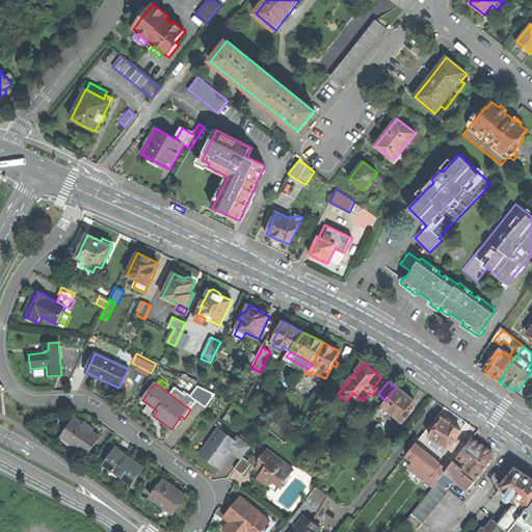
[(169,394),(190,409),(196,400),(206,407),(216,394),(198,386),(191,395),(187,393),(186,394),(176,387),(169,394)]
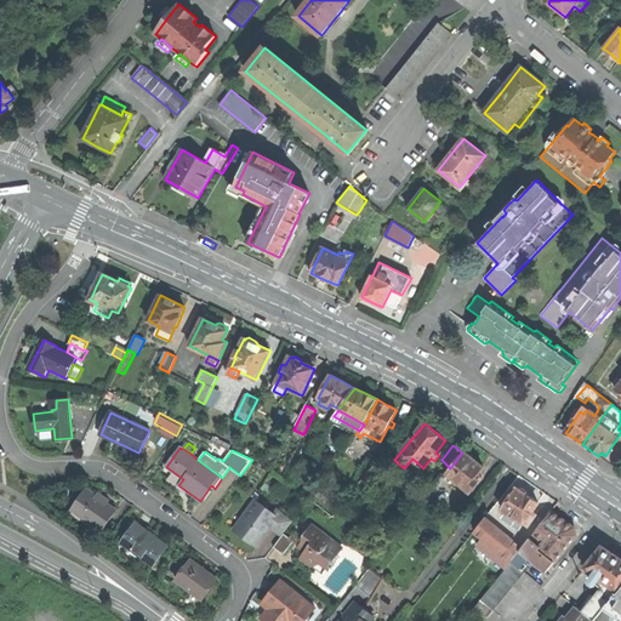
[(450,468),(446,473),(454,479),(469,493),(479,480),(483,477),(479,474),(484,467),(478,462),(473,459),(473,455),(468,453),(466,453),(463,451),(462,453),(450,468)]
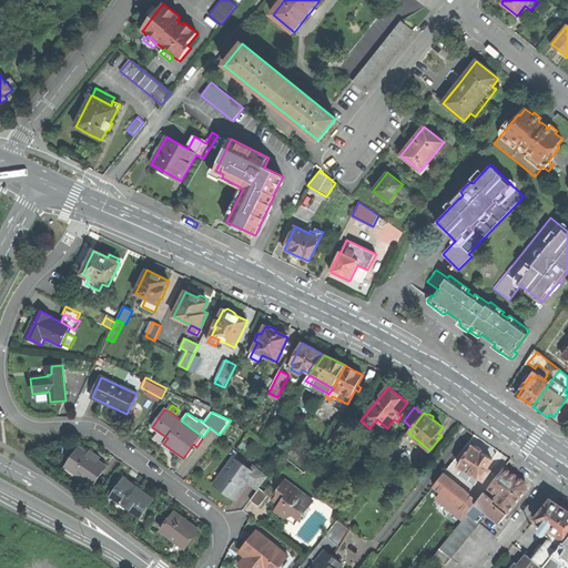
[(357,418),(351,414),(346,419),(336,432),(343,437),(357,418)]
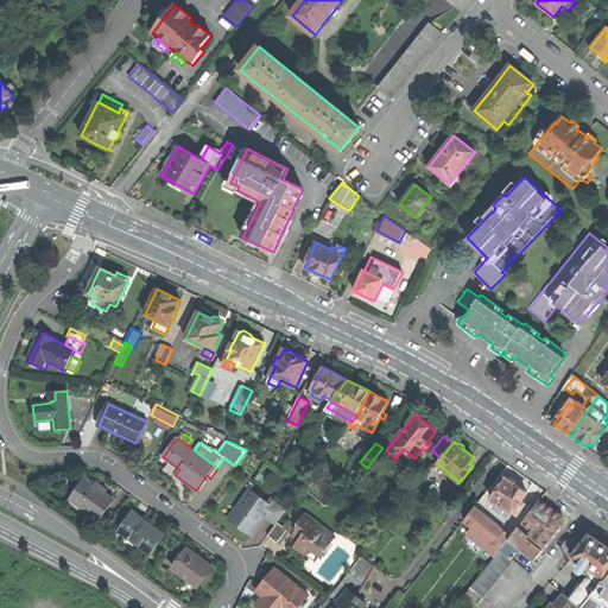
[(360,462),(371,449),(365,444),(354,457),(360,462)]
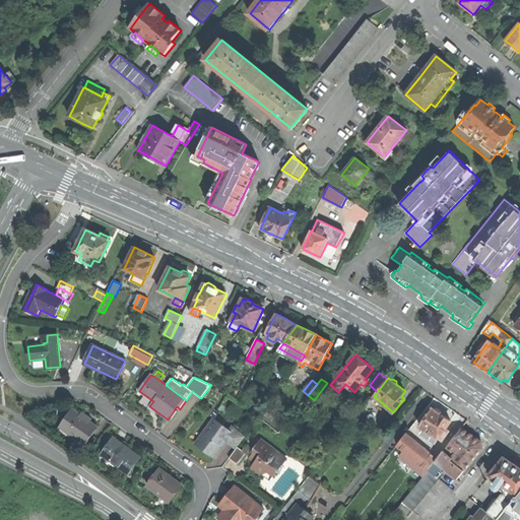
[(378,405),(380,401),(374,396),(371,399),(378,405)]
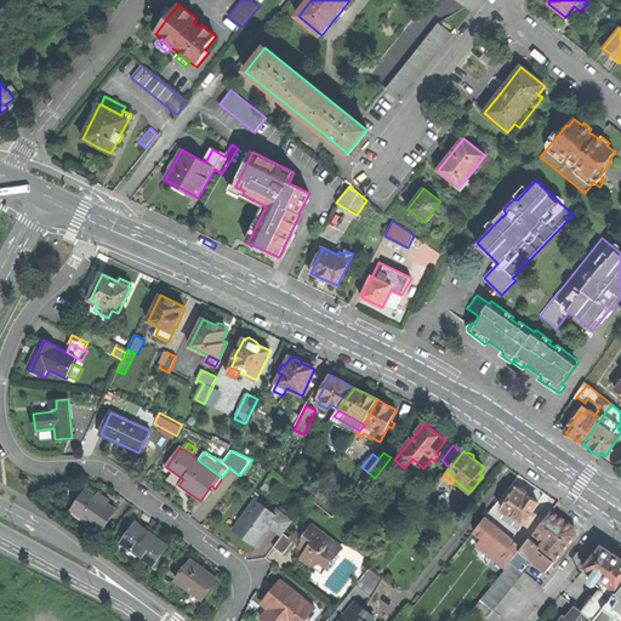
[(501,510),(507,513),(516,519),(524,525),(525,523),(529,525),(536,514),(533,512),(539,503),(531,499),(527,495),(527,491),(520,488),(518,489),(517,488),(501,510)]
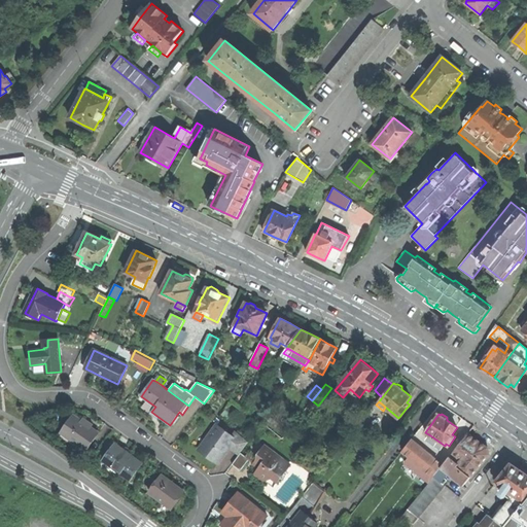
[(62,432),(85,450),(99,432),(88,425),(74,416),(62,432)]
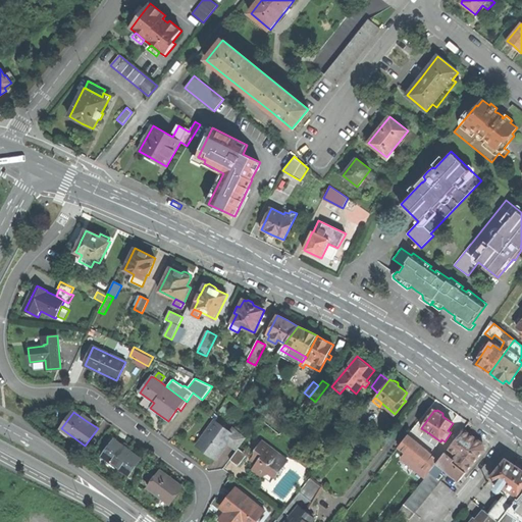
[(229,431),(214,420),(197,444),(205,449),(204,451),(208,454),(215,460),(223,450),(222,447),(226,441),(237,451),(239,449),(246,437),(232,426),(229,431)]
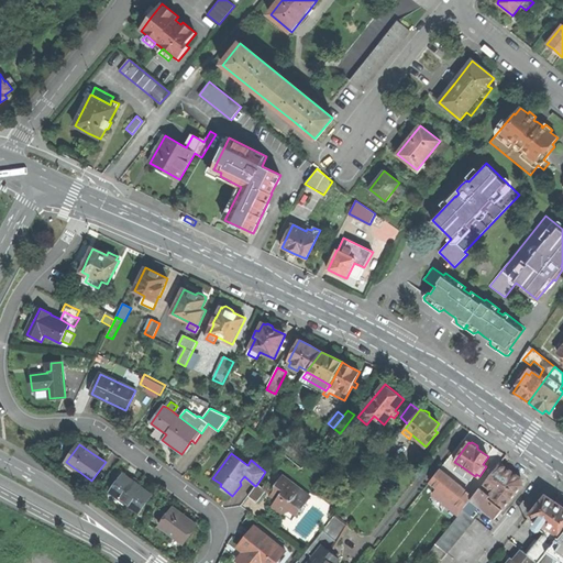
[(390,459),(385,454),(373,468),(379,473),(390,459)]
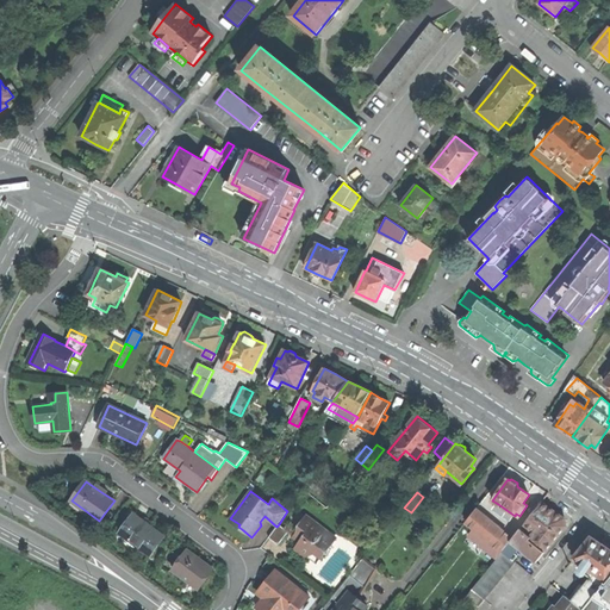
[(566,526),(565,518),(555,512),(541,503),(512,539),(510,541),(510,542),(515,545),(536,562),(566,526)]
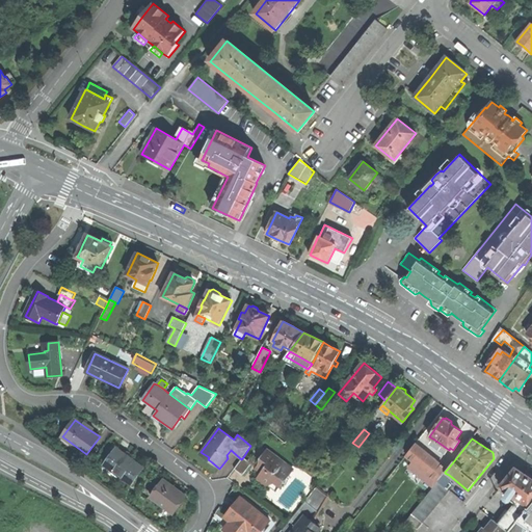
[(439,450),(442,445),(434,440),(431,445),(439,450)]
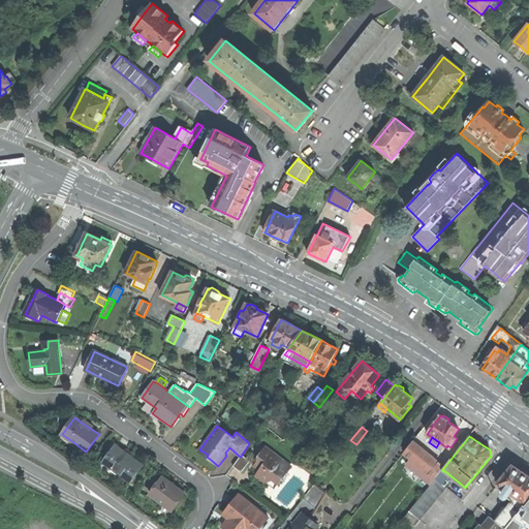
[(411,459),(436,478),(442,470),(442,469),(444,467),(412,441),(404,453),(411,459)]
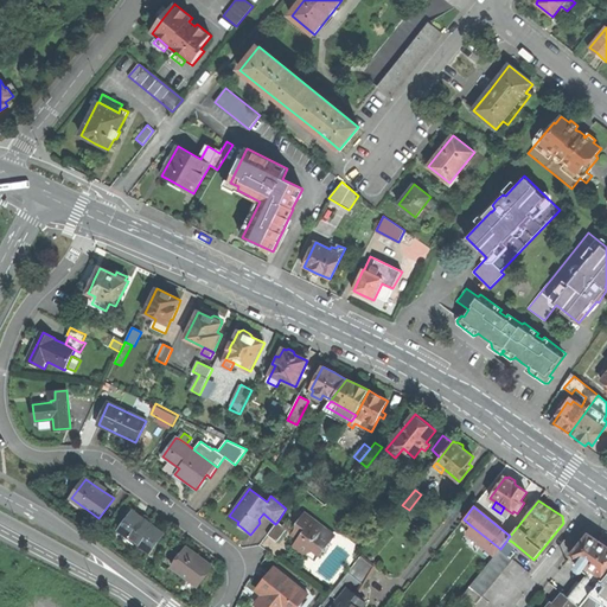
[(119,531),(148,553),(164,534),(149,523),(134,511),(119,531)]
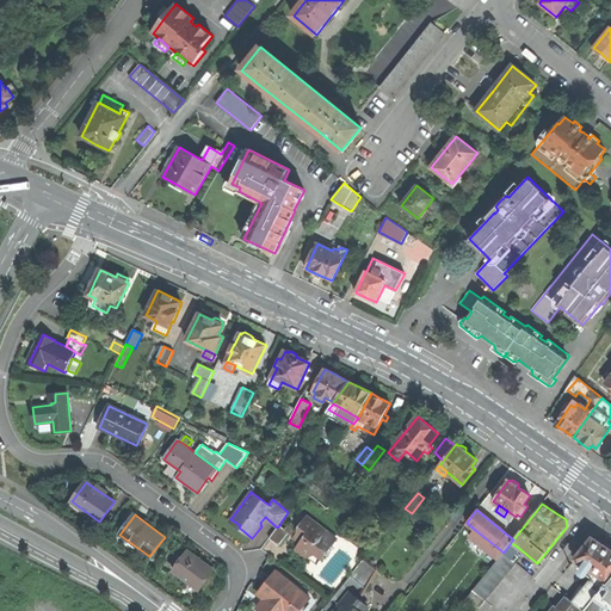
[(302,529),(295,538),(302,543),(297,549),(302,554),(307,557),(315,554),(321,560),(337,539),(307,518),(300,526),(302,529)]
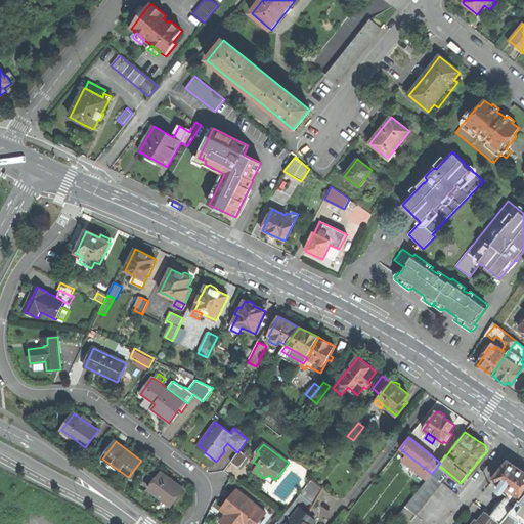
[(248,456),(239,450),(237,452),(230,462),(239,468),(248,456)]
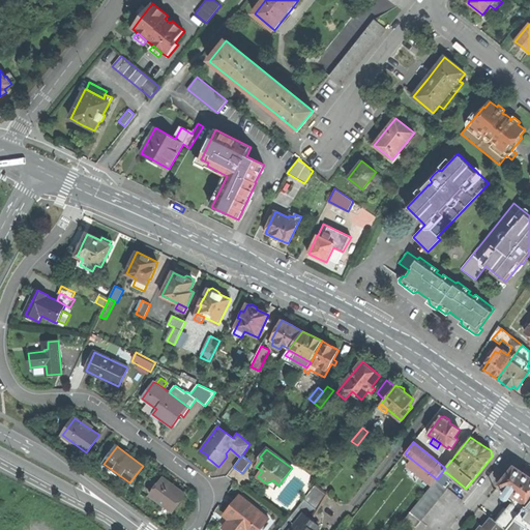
[(407,465),(432,486),(437,479),(412,460),(407,465)]
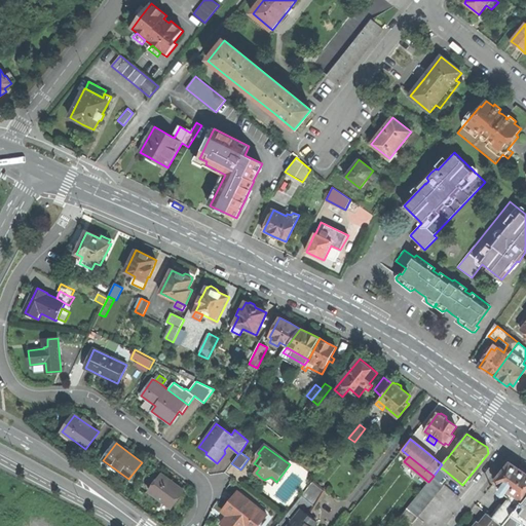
[(502,506),(512,514),(525,495),(525,474),(524,473),(513,464),(508,465),(495,481),(502,487),(498,491),(498,494),(501,496),(504,496),(505,494),(510,497),(502,506)]
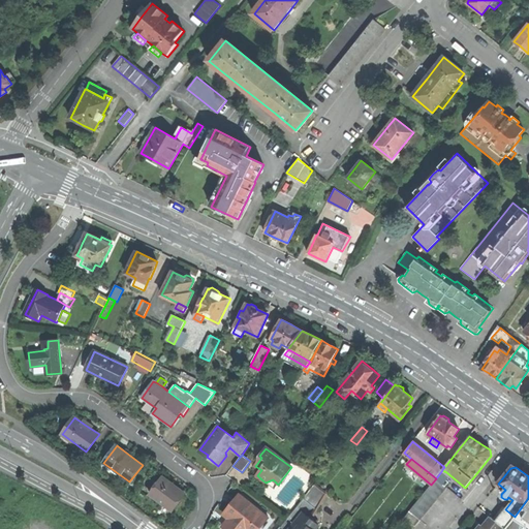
[(442,470),(436,478),(445,487),(448,481),(442,477),(446,472),(442,470)]
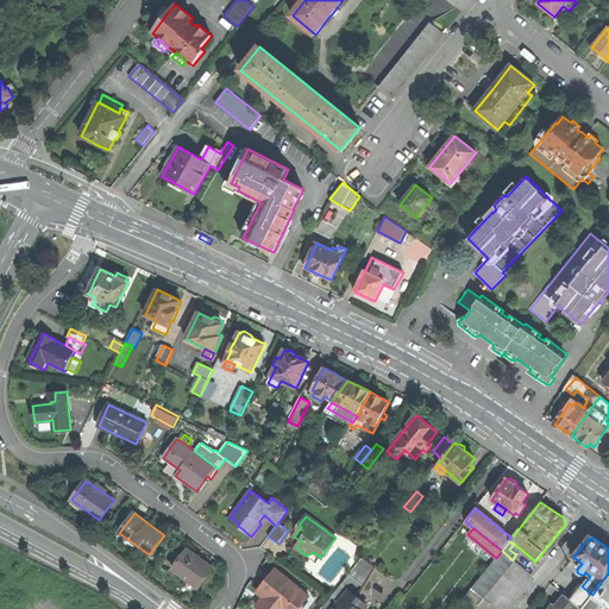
[(173,571),(199,590),(214,569),(200,558),(188,550),(173,571)]
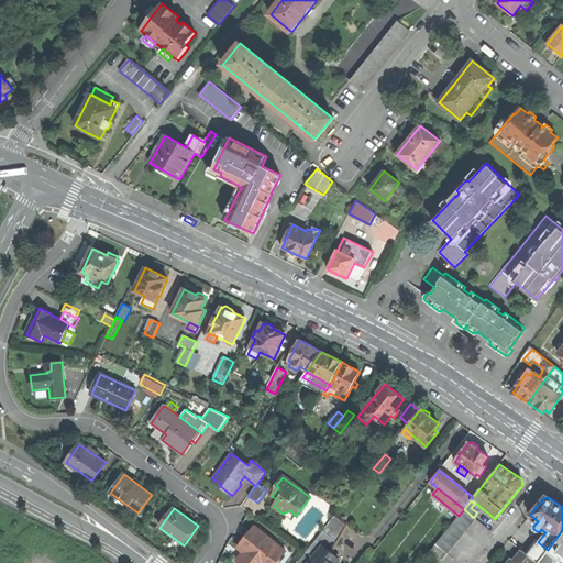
[(474,518),(464,509),(459,516),(430,551),(441,561),(475,519),(474,518)]
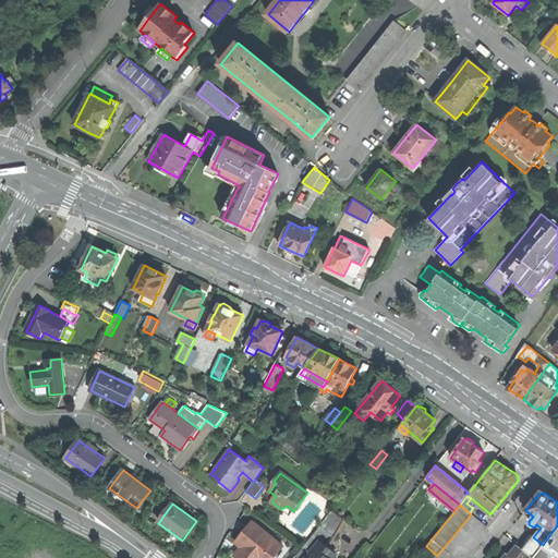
[(343,521),(332,511),(320,525),(332,535),(335,536),(343,521)]
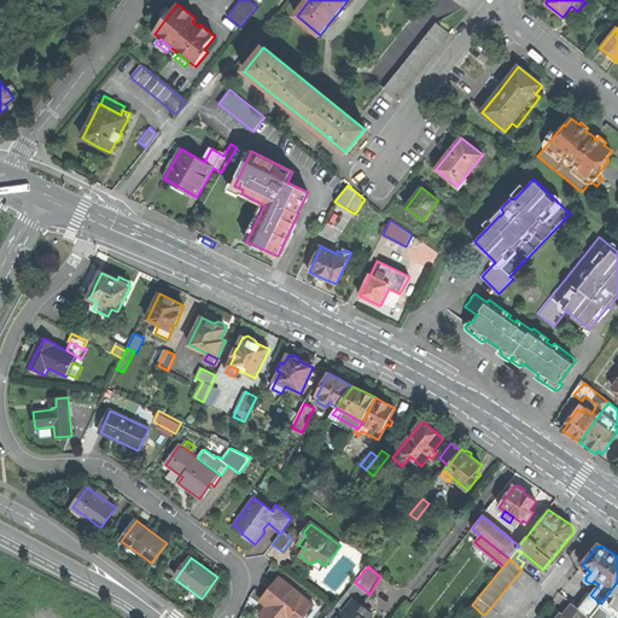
[(261,614),(263,617),(302,617),(313,605),(280,578),(270,590),(261,601),(268,606),(261,614)]
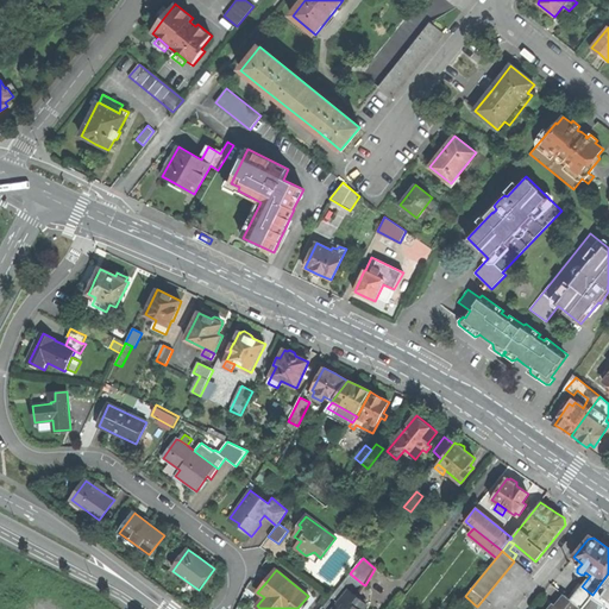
[(327,608),(334,601),(340,594),(346,584),(350,588),(363,584),(350,573),(320,608),(327,608)]
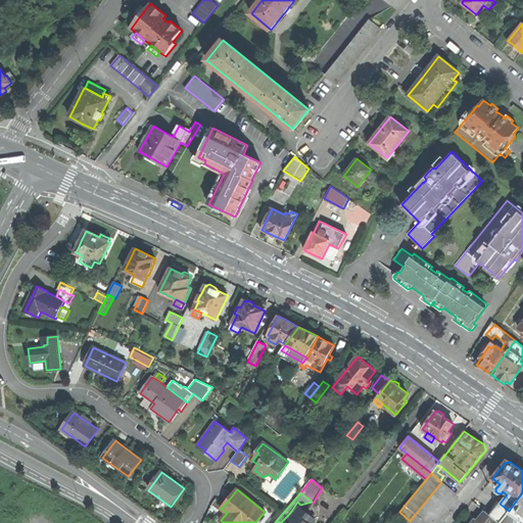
[(522,522),(522,494),(509,513),(522,522)]
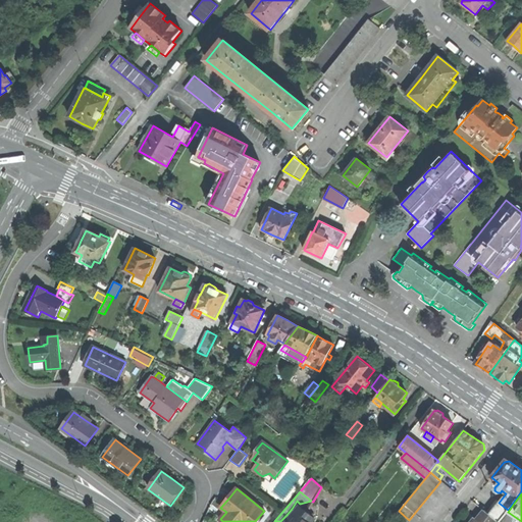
[(307,514),(313,502),(311,501),(305,512),(307,514)]
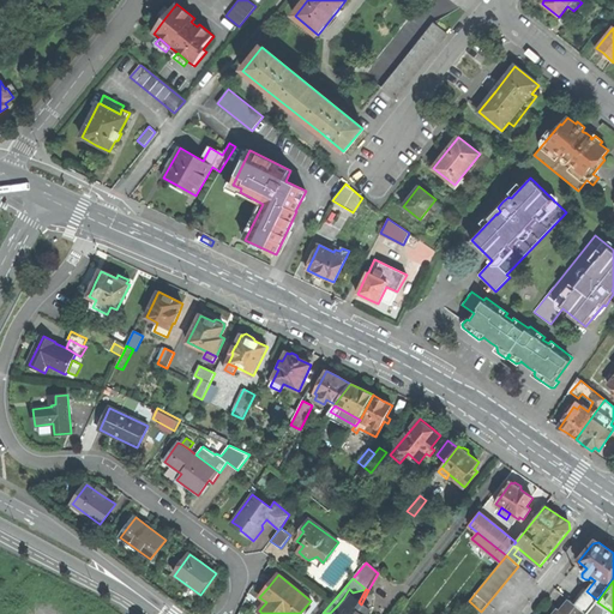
[(587,613),(597,600),(587,591),(584,589),(572,603),(587,613)]
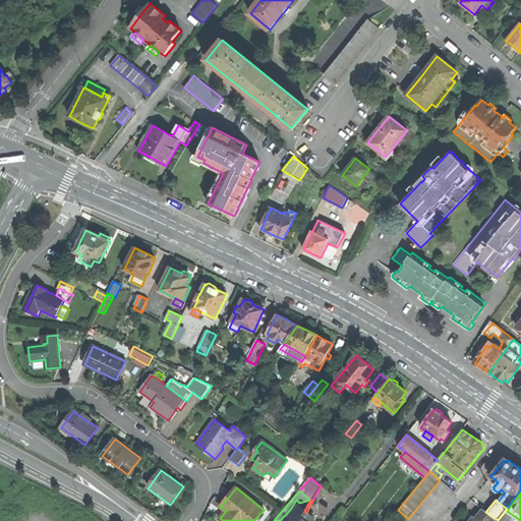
[(298,506),(295,510),(289,517),(286,520),(310,520),(313,518),(310,516),(307,514),(306,513),(304,511),(298,506)]
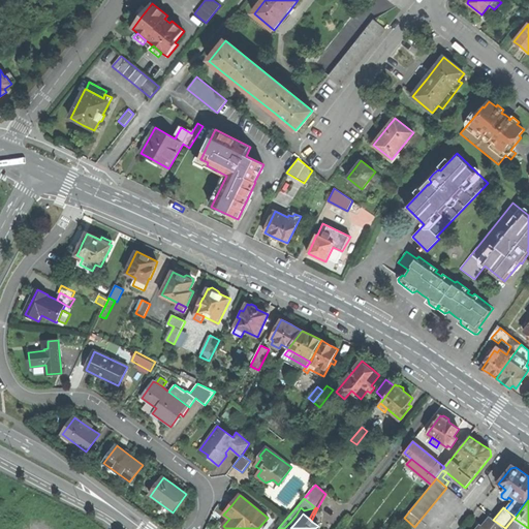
[(300,518),(296,516),(290,522),(293,525),(300,518)]
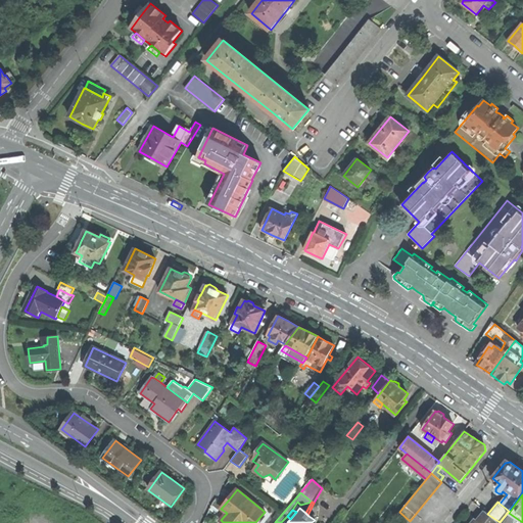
[(474,522),(498,522),(500,522),(487,514),(484,511),(474,522)]
